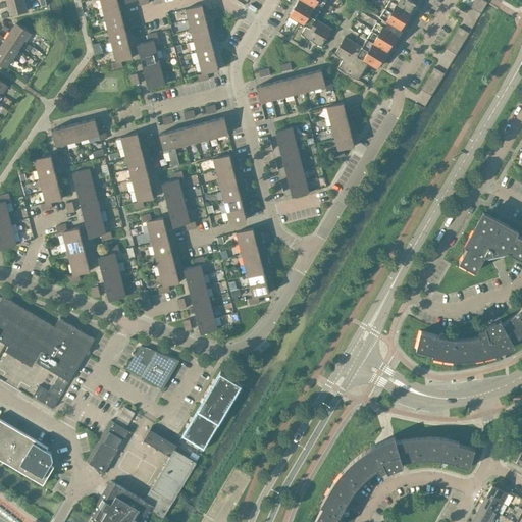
[(22,0),(8,4),(10,14),(27,10),(23,0),(22,0)]
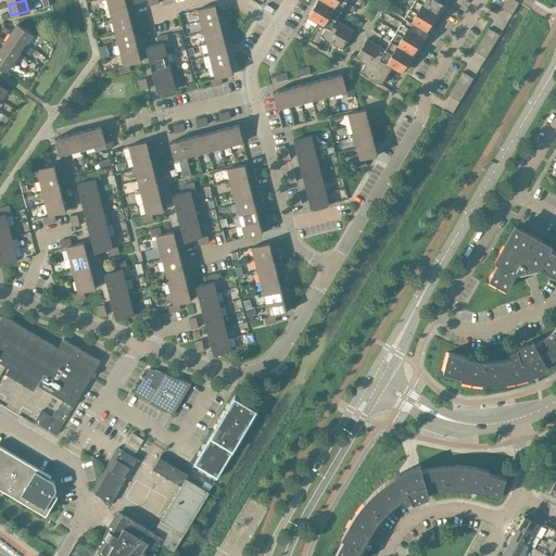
[(336,20),(346,0),(317,0),(307,16),(326,27),(320,36),(342,49),(354,30),(336,20)]
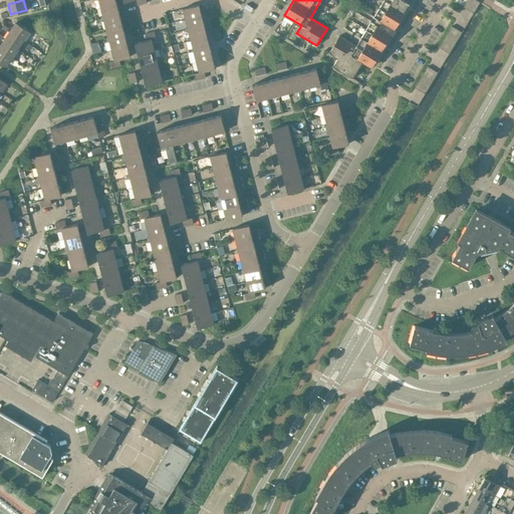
[(382,0),(373,16),(394,28),(410,3),(405,0),(382,0)]
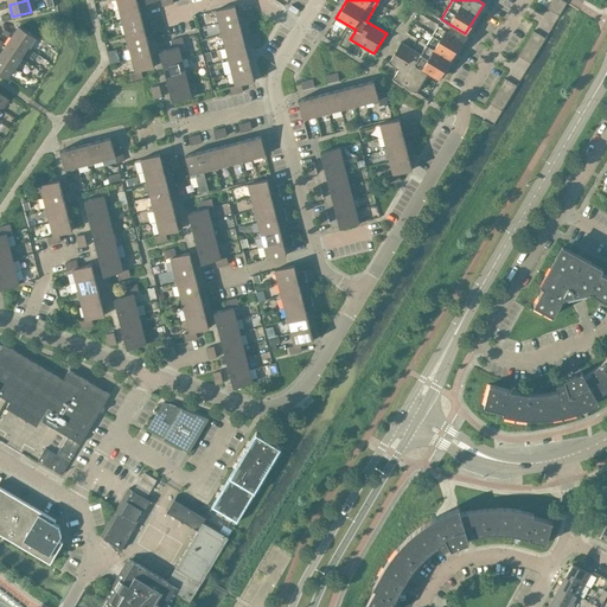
[(551,0),(547,8),(554,12),(560,0),(551,0)]
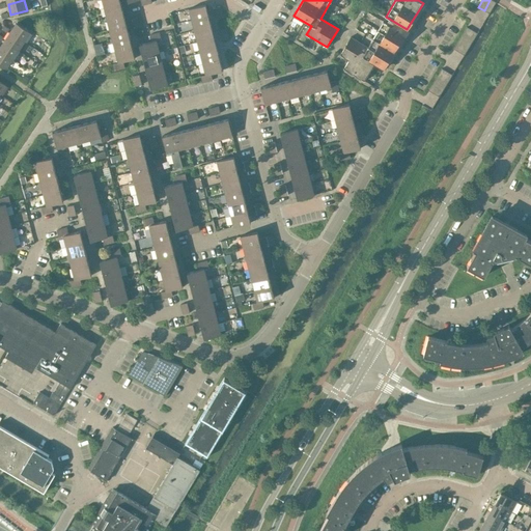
[(490,0),(484,10),(490,14),(496,2),(492,0),(490,0)]
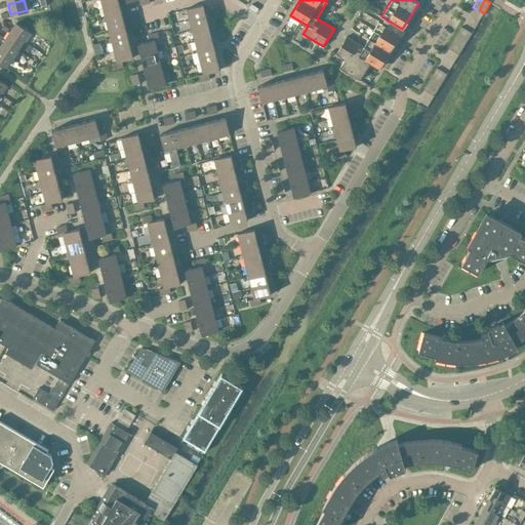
[(104,17),(104,19),(122,14),(120,3),(103,8),(106,16),(104,17)]
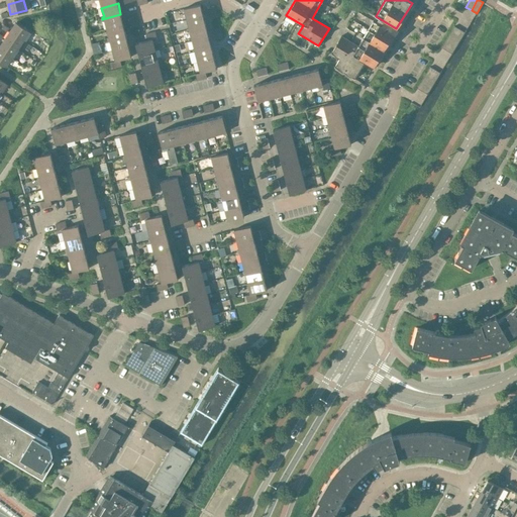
[(184,10),(187,19),(203,15),(200,4),(184,8),(184,9),(182,9),(182,11),(184,10)]
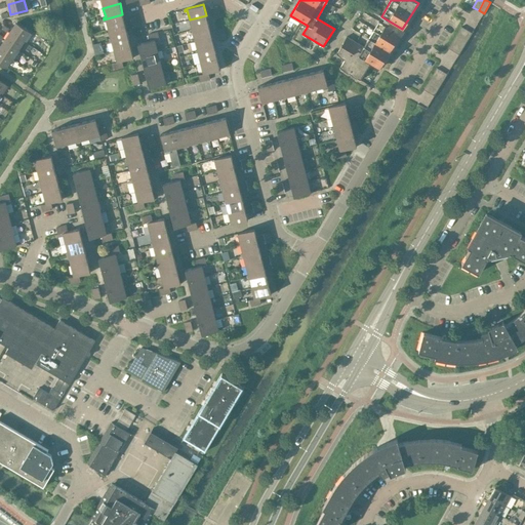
[(107,21),(109,29),(125,25),(122,14),(104,19),(104,21),(107,21)]
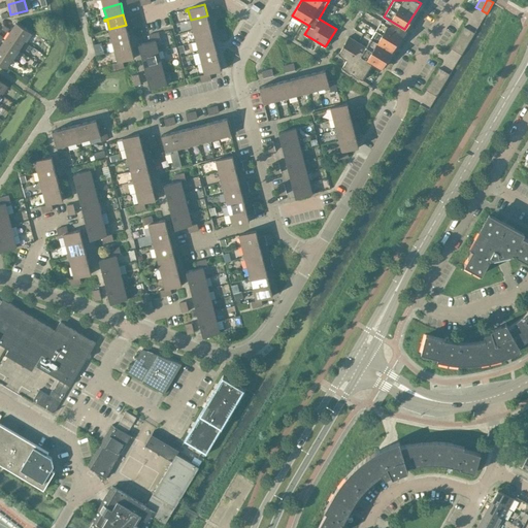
[(191,30),(191,31),(210,27),(207,15),(191,20),(193,29),(191,30)]
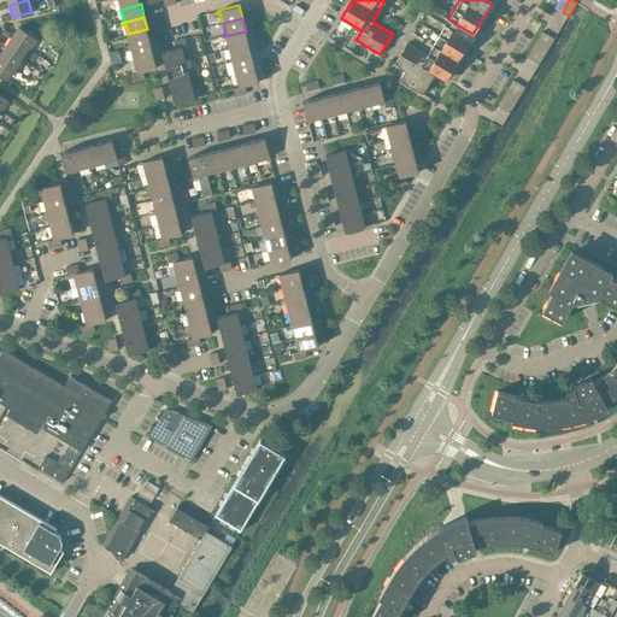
[(405,69),(399,80),(423,94),(435,74),(445,80),(470,39),(446,24),(428,54),(407,42),(395,64),(405,69)]
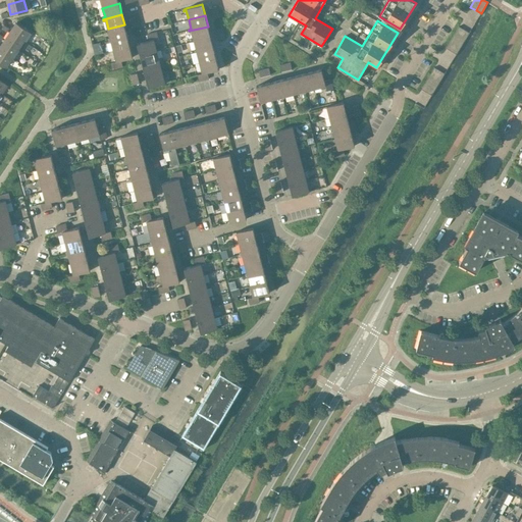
[(10,32),(23,41),(30,33),(16,22),(10,32)]
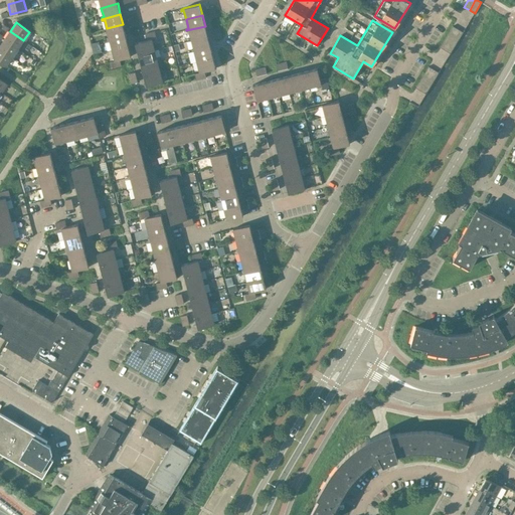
[(107,38),(107,39),(126,35),(123,24),(107,28),(109,37),(107,38)]
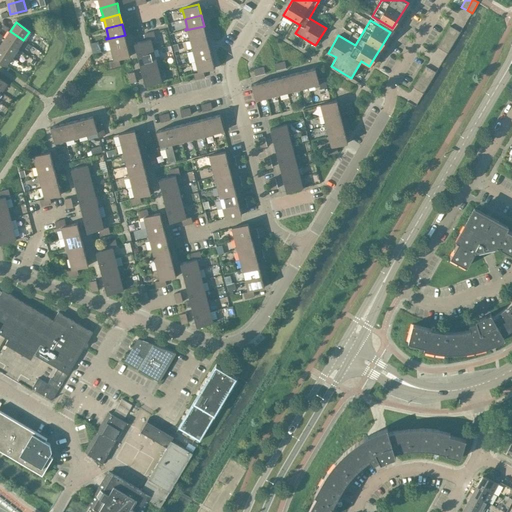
[(188,31),(190,40),(206,36),(204,26),(185,30),(186,32),(188,31)]
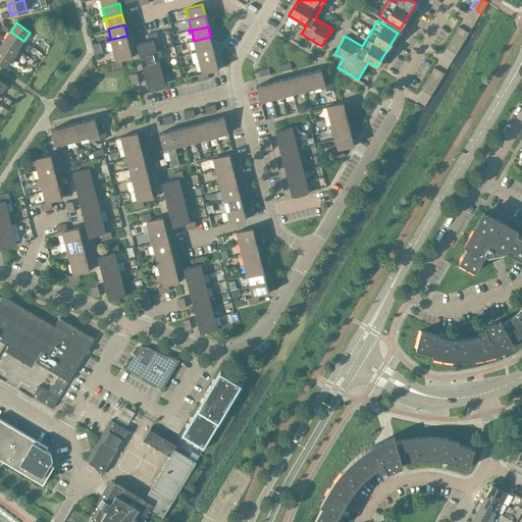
[(453,37),(458,40),(464,30),(459,27),(453,37)]
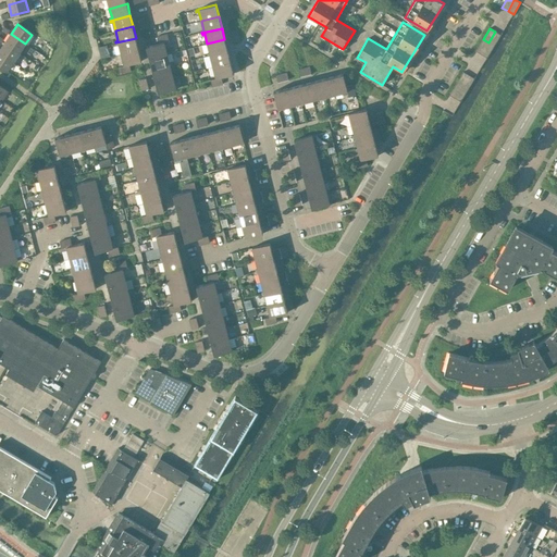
[(495,32),(489,42),(494,46),(500,35),(495,32)]
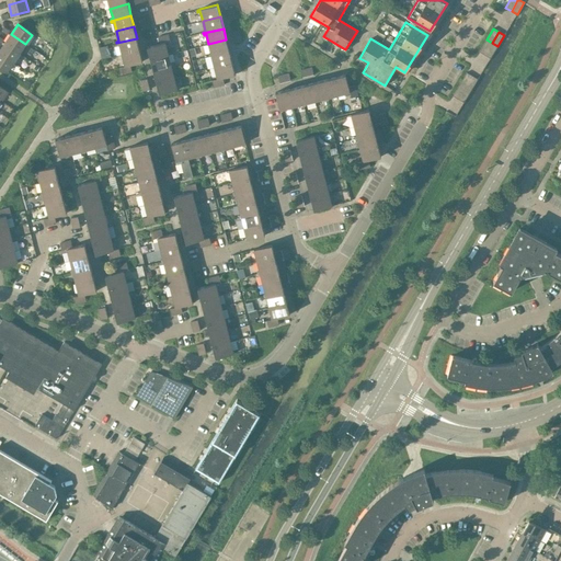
[(4,43),(20,53),(25,44),(11,34),(4,43)]
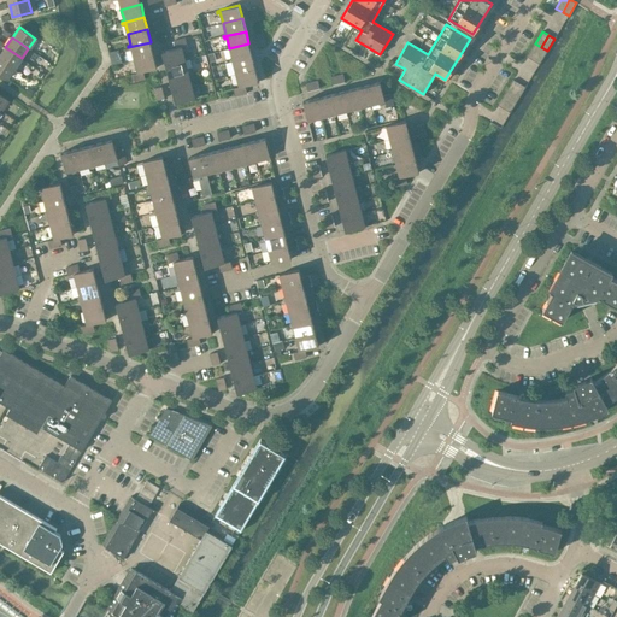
[(131,50),(134,59),(154,54),(151,42),(128,47),(129,50),(131,50)]
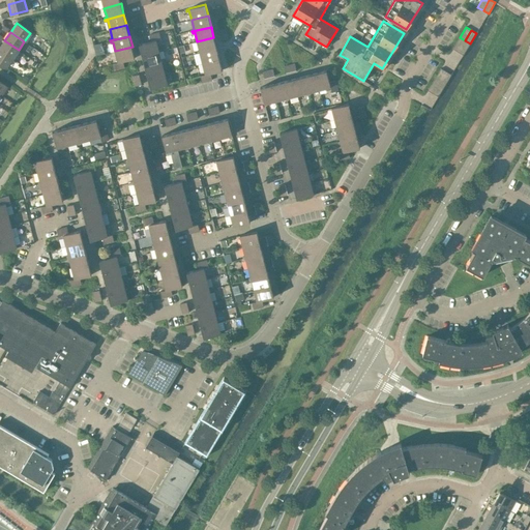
[(197,51),(198,53),(216,48),(213,37),(197,41),(199,51),(197,51)]
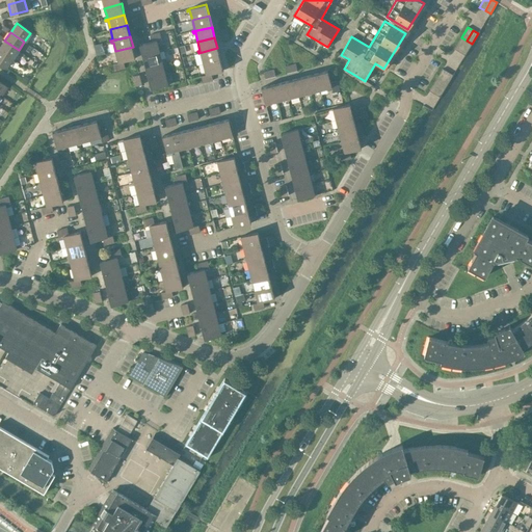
[(454,49),(459,52),(467,41),(461,37),(454,49)]
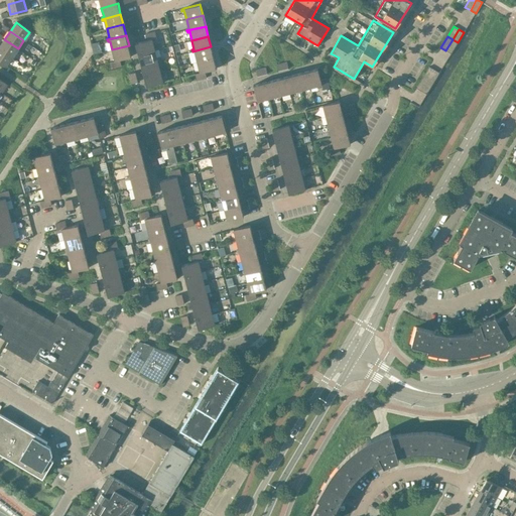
[(0,45),(0,48),(12,57),(18,48),(4,39),(0,45)]
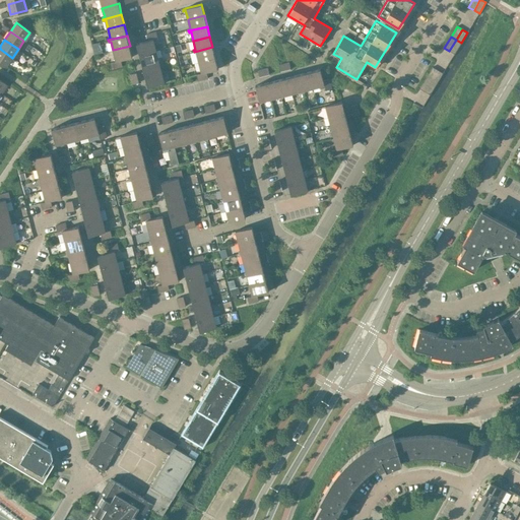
[(139,55),(156,51),(153,40),(148,41),(136,44),(139,55)]
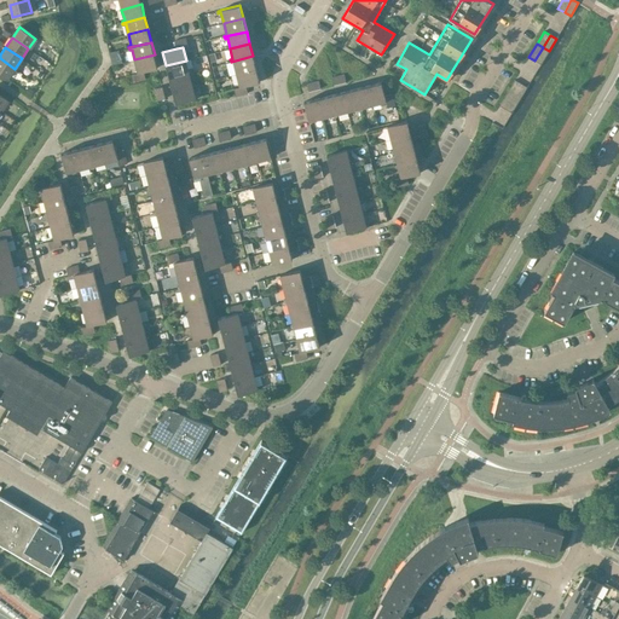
[(534,61),(542,64),(549,51),(543,47),(534,61)]
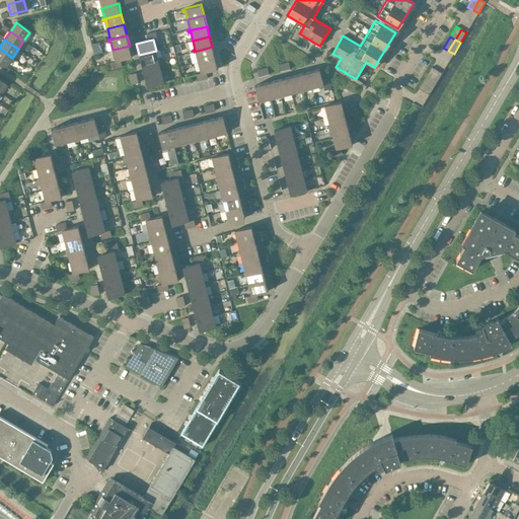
[(113,50),(116,61),(121,60),(132,57),(130,46),(113,50)]
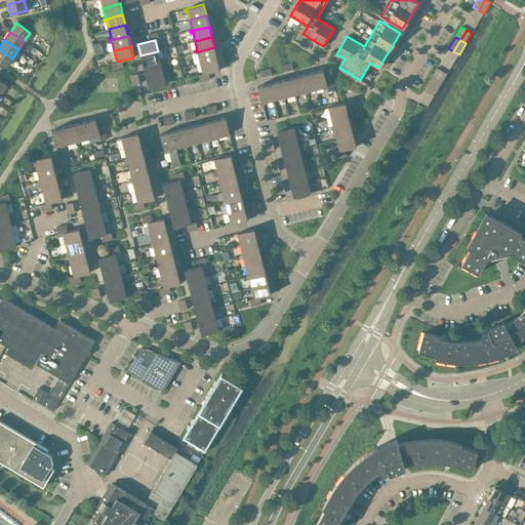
[(198,53),(200,63),(217,58),(214,47),(196,52),(196,54),(198,53)]
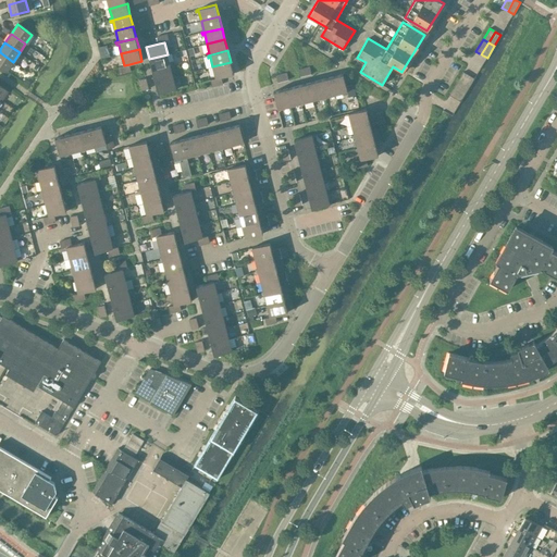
[(0,65),(7,71),(13,62),(0,52),(0,65)]
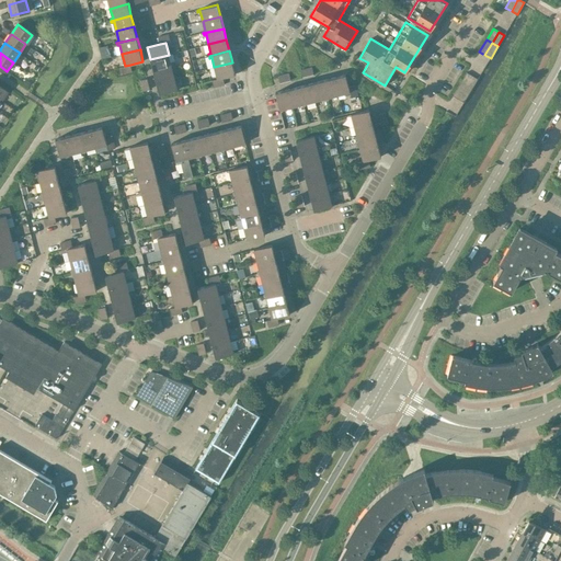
[(153,70),(173,66),(173,64),(171,64),(169,55),(150,59),(153,70)]
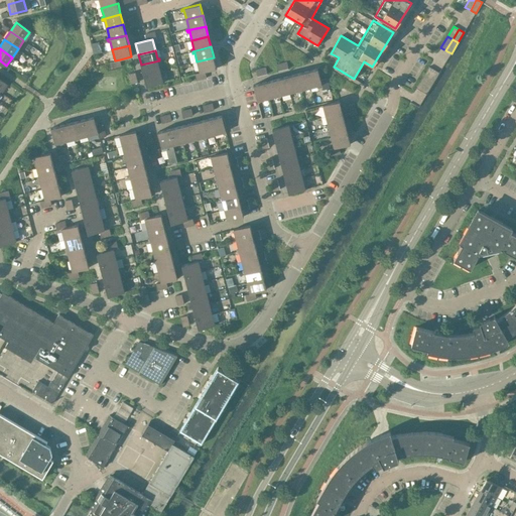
[(197,61),(200,73),(205,72),(217,69),(214,57),(197,61)]
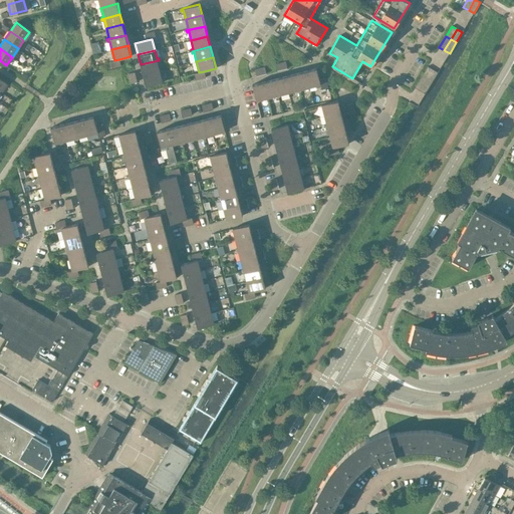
[(141,64),(144,75),(160,71),(158,62),(160,61),(159,60),(141,64)]
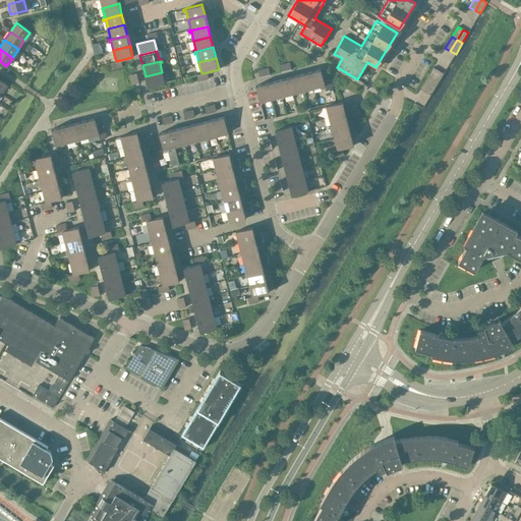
[(427,77),(432,80),(439,70),(433,67),(427,77)]
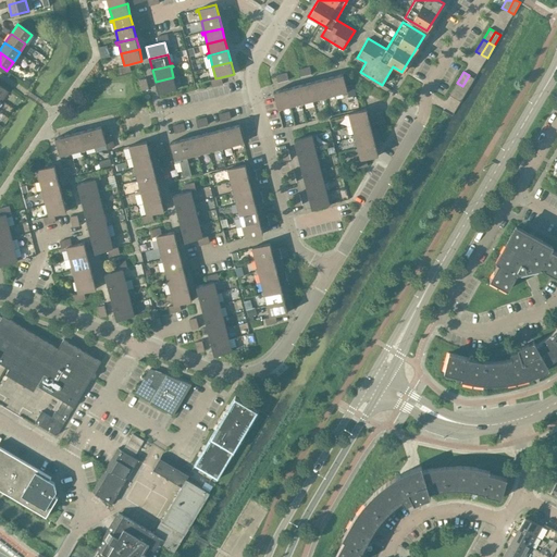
[(331,77),(335,95),(347,91),(346,86),(343,74),(331,77)]
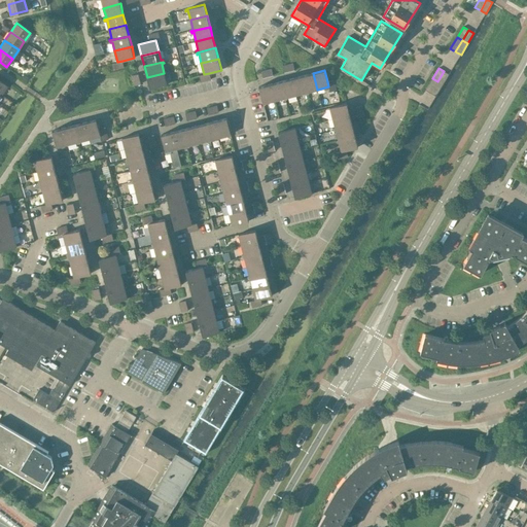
[(437,81),(443,84),(449,74),(444,71),(437,81)]
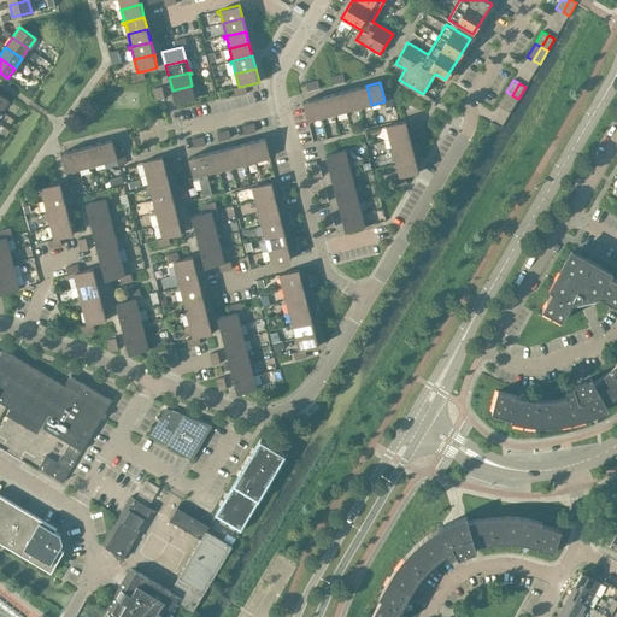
[(172,90),(175,104),(195,99),(195,98),(198,98),(197,95),(194,97),(192,86),(172,90)]
